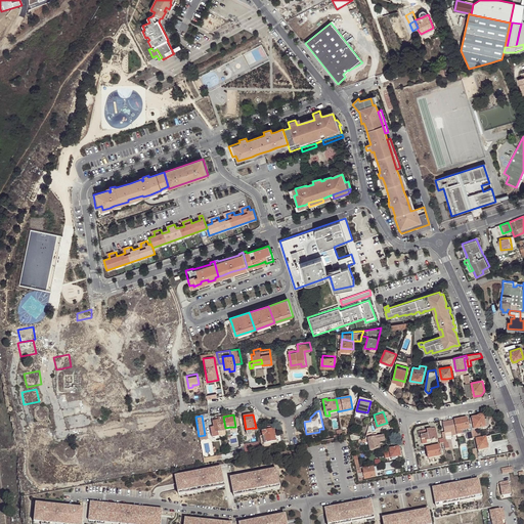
[(474,427),(474,428),(485,426),(484,419),(483,416),(472,418),(474,427)]
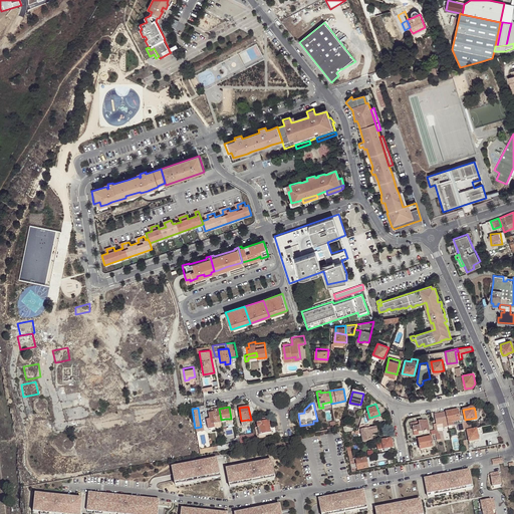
[(210,413),(210,417),(211,420),(213,420),(214,424),(215,423),(222,423),(221,420),(219,409),(217,410),(217,411),(210,413)]
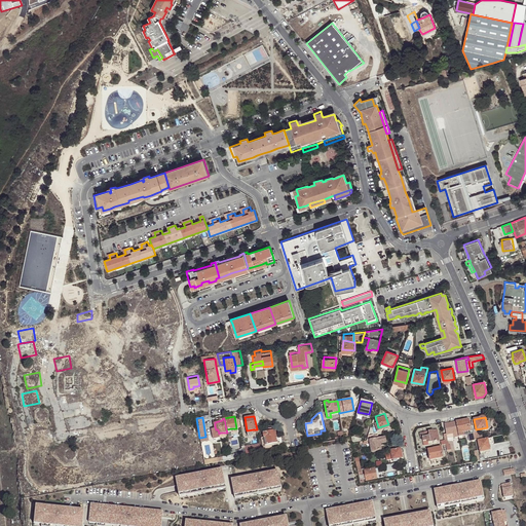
[(468,419),(456,422),(458,431),(464,430),(471,429),(470,424),(468,419)]
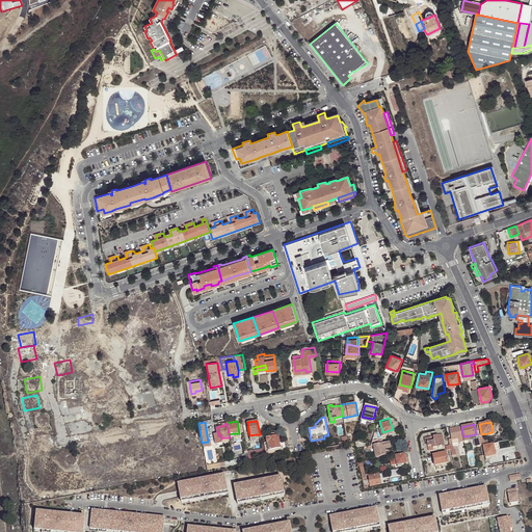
[(463,436),(461,427),(449,429),(451,439),(452,439),(458,437),(458,441),(459,442),(464,441),(463,440),(463,436)]
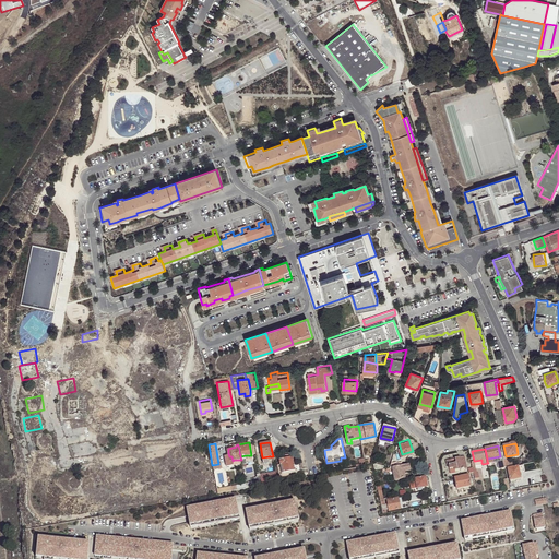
[(48,452),(33,455),(35,468),(51,466),(48,452)]
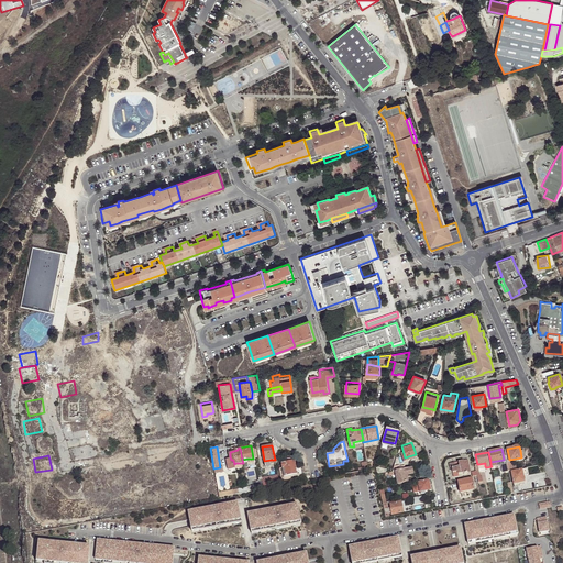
[(230,456),(227,456),(229,468),(235,467),(235,463),(234,464),(231,464),(231,460),(230,456)]
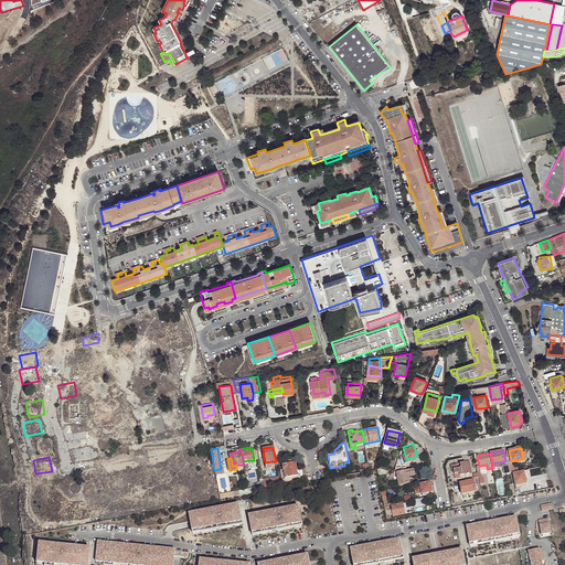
[(451,464),(452,469),(455,477),(459,476),(459,475),(471,471),(469,460),(451,464)]
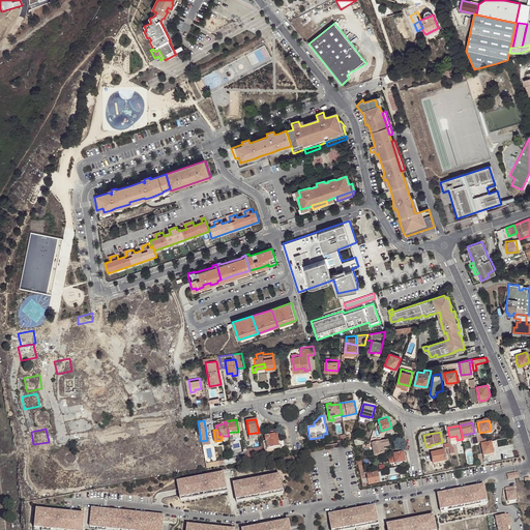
[(477,433),(477,435),(478,440),(478,442),(488,440),(488,437),(482,437),(481,435),(480,435),(479,433),(479,432),(477,433)]
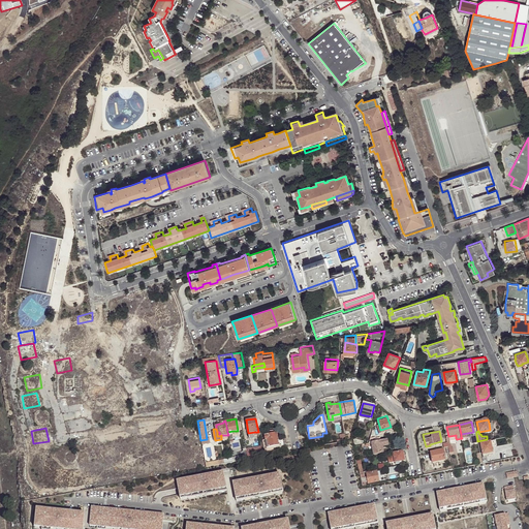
[(277,433),(263,435),(265,440),(268,439),(268,445),(269,448),(275,447),(279,446),(277,433)]
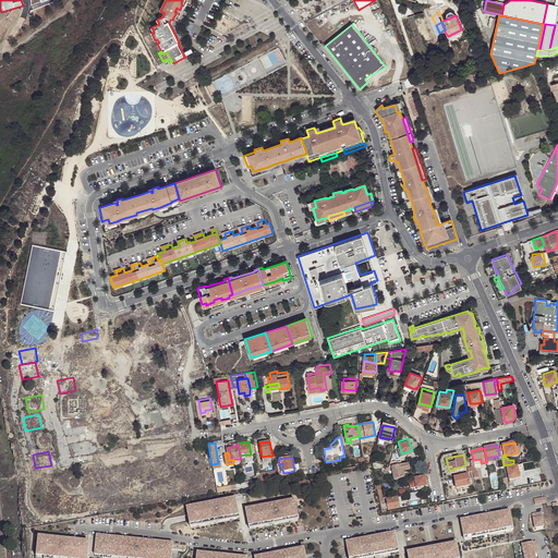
[(410,471),(409,463),(393,466),(392,468),(392,469),(393,481),(404,480),(403,472),(410,471)]
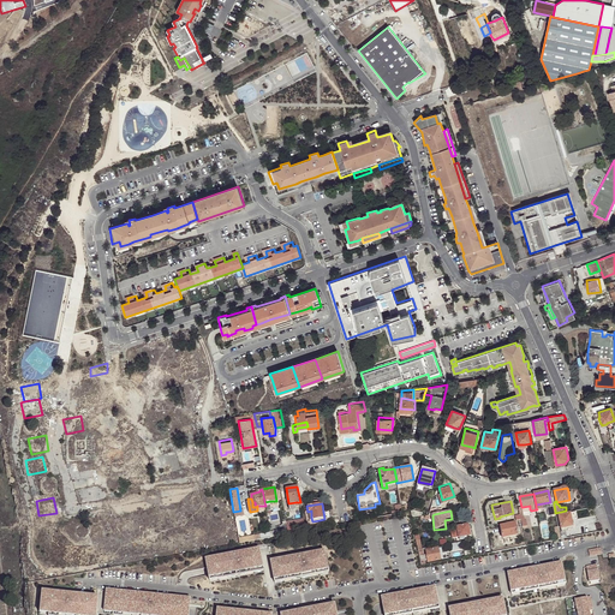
[(561,530),(568,529),(574,527),(572,513),(559,515),(561,530)]
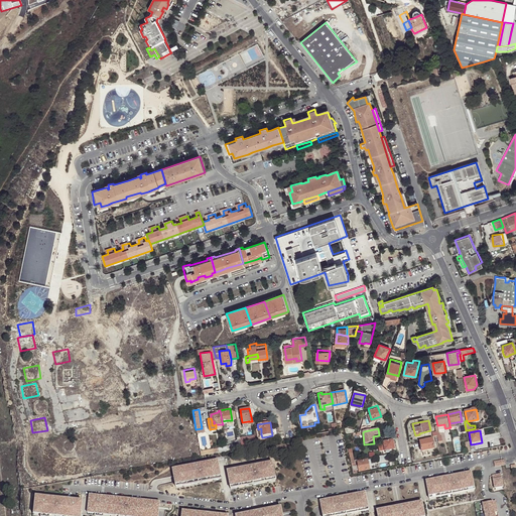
[(241,439),(241,440),(242,448),(256,445),(255,437),(241,439)]
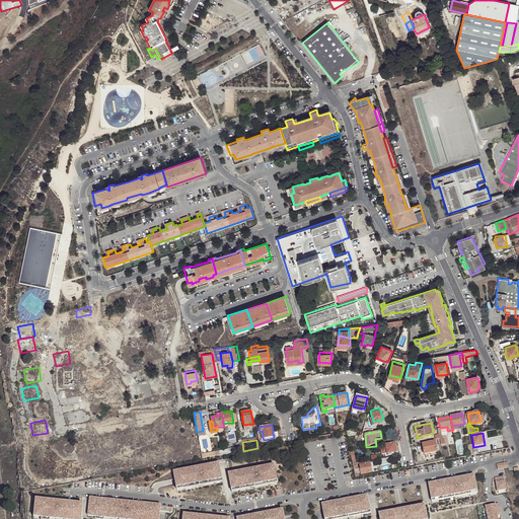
[(52,441),(38,444),(40,457),(51,455),(55,454),(52,441)]
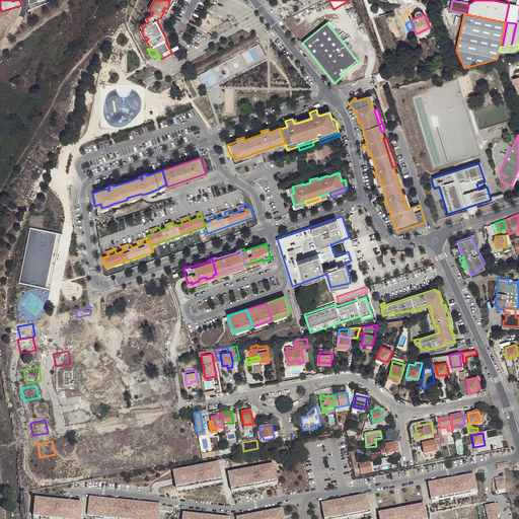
[(435,449),(434,441),(422,443),(424,453),(430,452),(436,451),(435,449)]
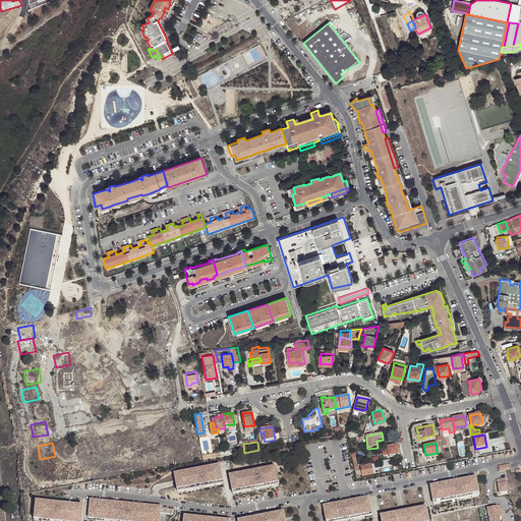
[(394,455),(399,454),(397,444),(387,446),(389,456),(394,455)]
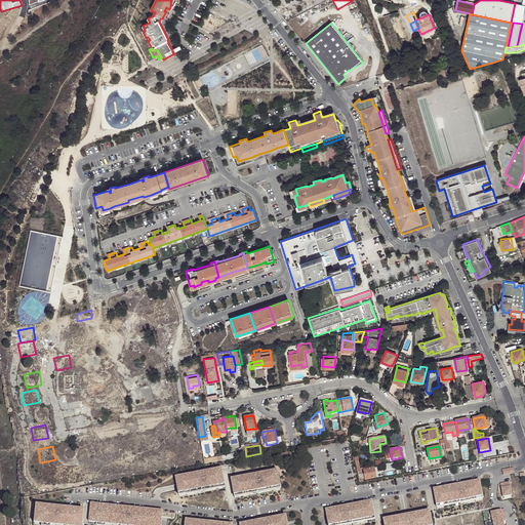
[(376,479),(374,467),(363,469),(365,481),(376,479)]
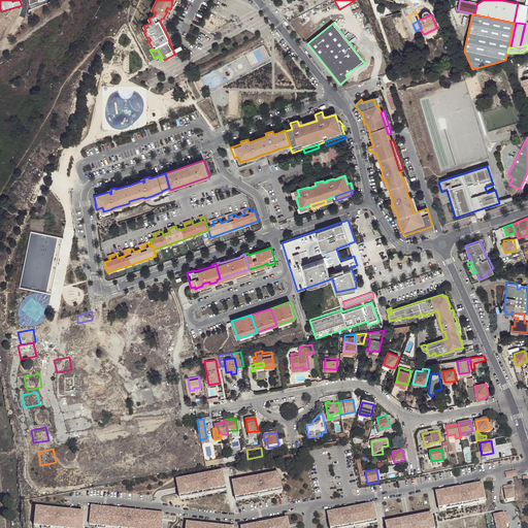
[(211,472),(176,479),(179,495),(187,493),(187,496),(195,494),(194,492),(210,489),(210,491),(219,490),(218,487),(225,486),(223,470),(215,471),(216,474),(211,475),(211,472)]
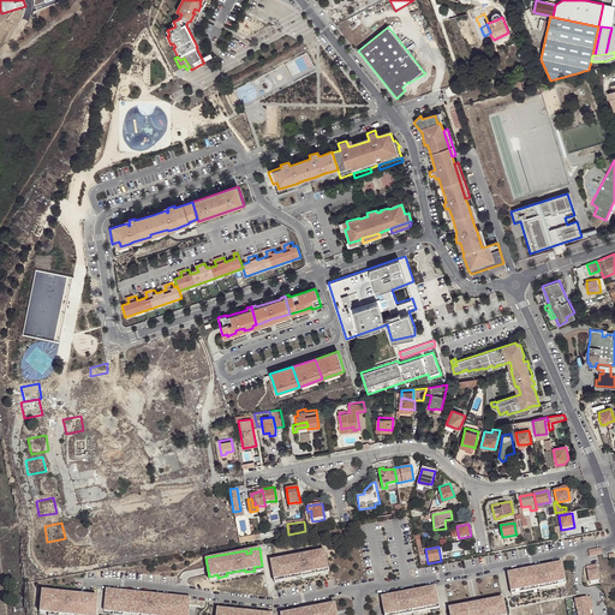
[(311,551),(270,560),(274,578),(282,577),(284,579),(292,578),(292,574),(310,571),(310,574),(320,572),(318,569),(328,567),(324,549),(315,550),(316,555),(311,556),(311,551)]
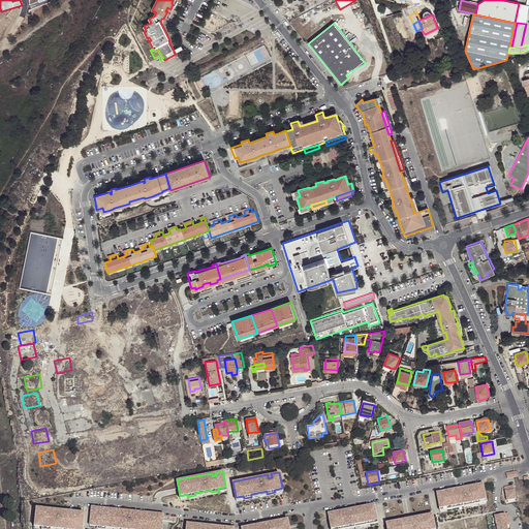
[(445,491),(437,493),(440,508),(447,507),(448,509),(456,508),(456,505),(463,504),(471,502),(472,505),(479,504),(479,501),(487,499),(484,484),(448,491),(449,494),(445,495),(445,491)]
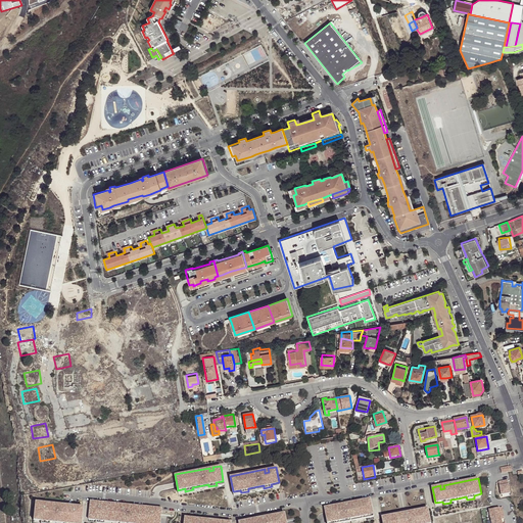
[(508,480),(498,482),(502,494),(503,494),(510,493),(511,493),(508,480)]
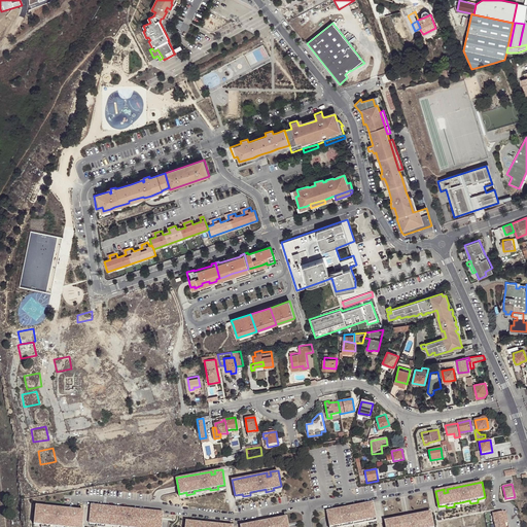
[(335,510),(326,512),(328,520),(329,526),(330,526),(338,526),(337,526),(345,526),(345,524),(360,521),(361,524),(369,523),(369,520),(376,518),(373,502),(338,510),(339,513),(335,514),(335,510)]
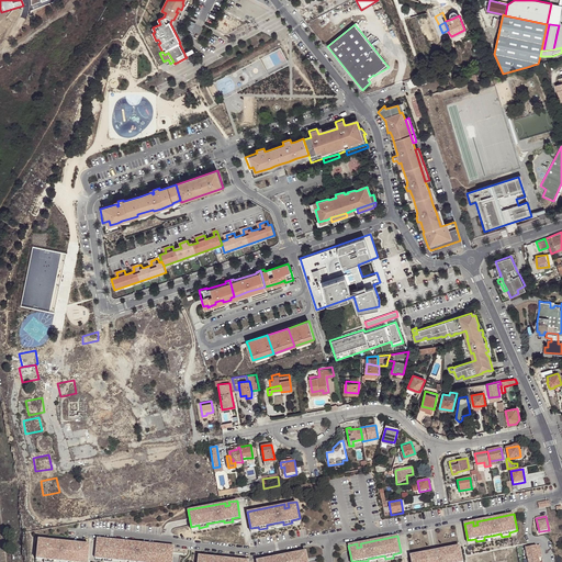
[(171,561),(173,547),(97,539),(94,561),(104,561),(171,561)]
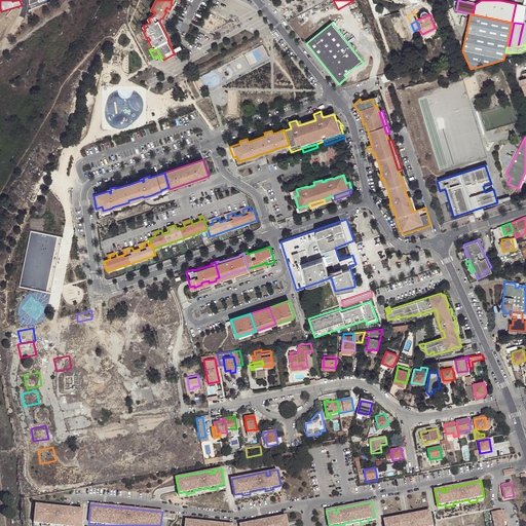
[(41,506),(33,505),(31,521),(39,522),(39,525),(47,525),(47,523),(63,524),(63,525),(71,525),(79,525),(81,510),(44,506),(44,510),(41,509),(41,506)]
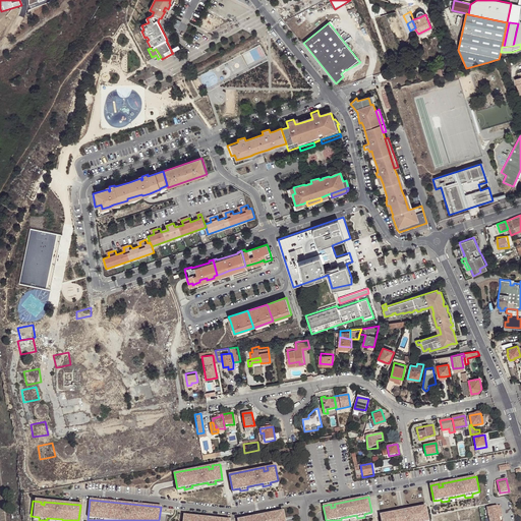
[(501,506),(487,508),(489,520),(500,520),(500,518),(503,517),(501,506)]
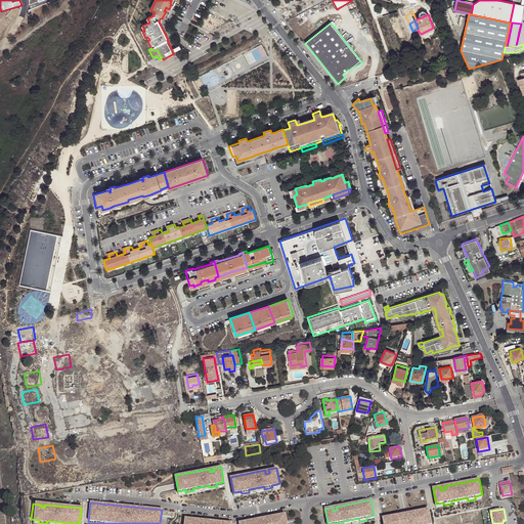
[(391,517),(383,519),(384,523),(431,523),(429,510),(394,517),(395,520),(391,521),(391,517)]
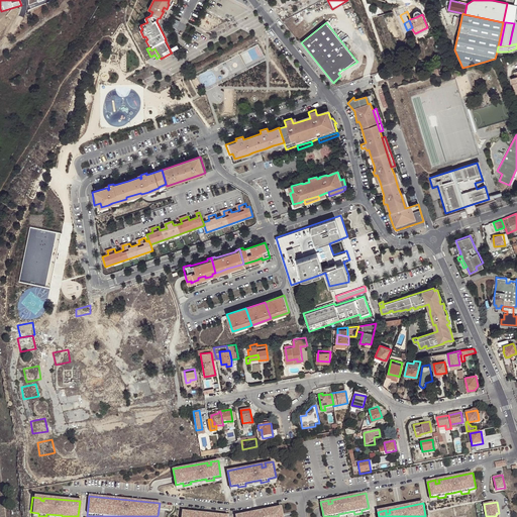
[(282,516),(281,508),(246,514),(246,516),(243,516),(243,515),(235,516),(282,516)]
